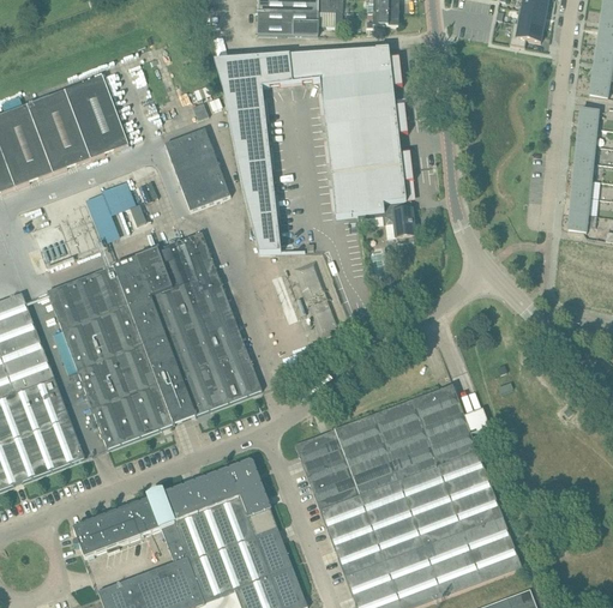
[(372,10),(397,10),(398,0),(366,0),(366,1),(367,1),(367,0),(373,0),(372,10)]
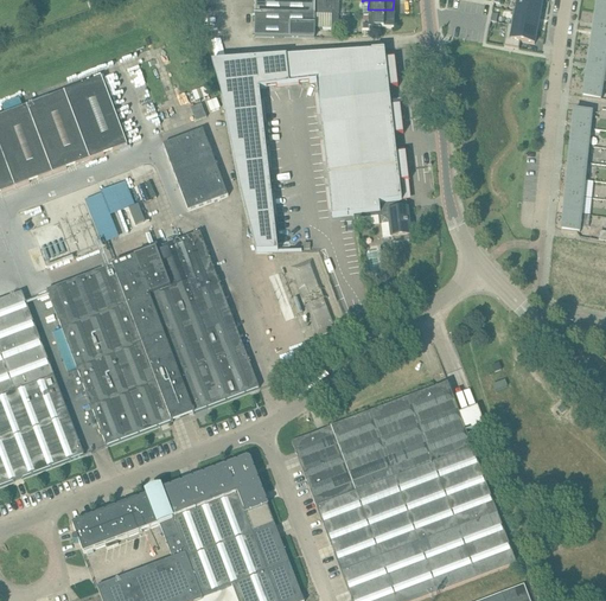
[(515,6),(515,7),(538,12),(541,0),(516,0),(515,5),(515,6)]
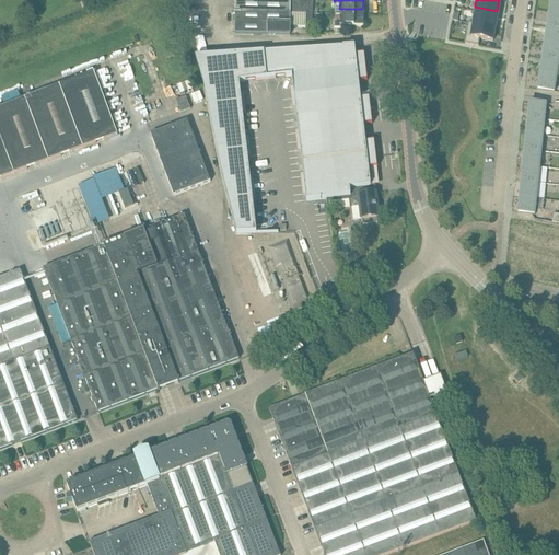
[(470,18),(469,19),(495,23),(497,11),(475,7),(475,6),(473,6),(470,16),(470,18)]
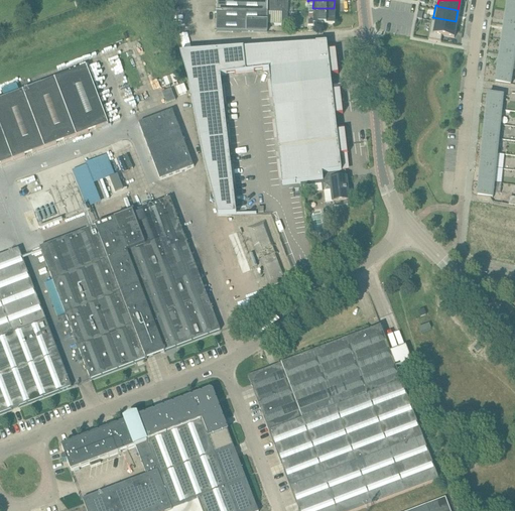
[(503,19),(514,21),(514,6),(505,5),(503,19)]
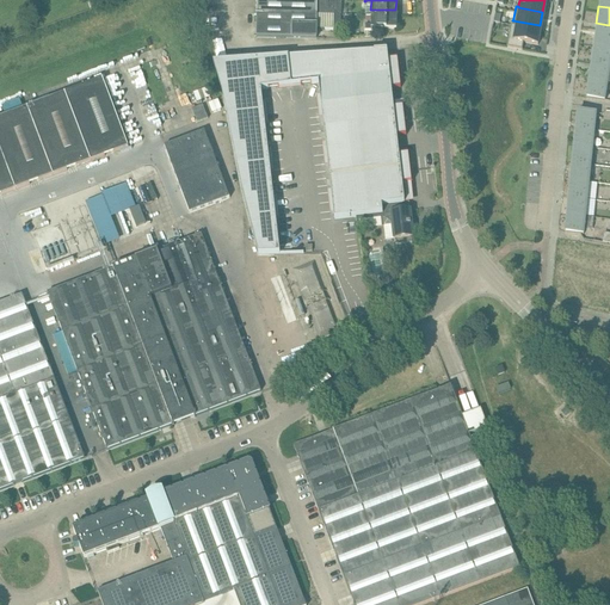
[(256,7),(254,31),(315,32),(315,31),(313,31),(313,26),(315,26),(316,8),(315,8),(256,7)]
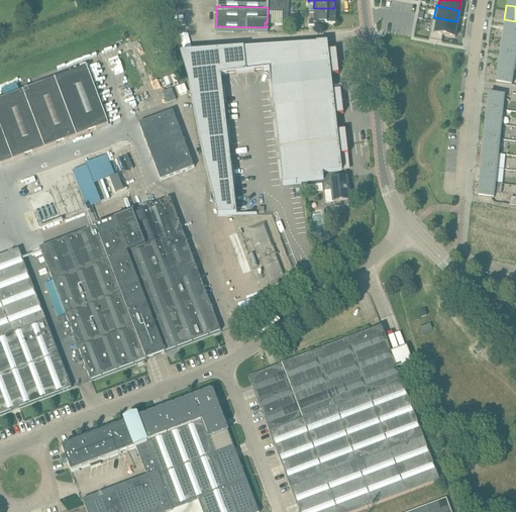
[(334,8),(313,8),(313,16),(309,16),(309,15),(308,15),(308,20),(307,20),(307,21),(323,21),(323,19),(334,19),(334,8)]
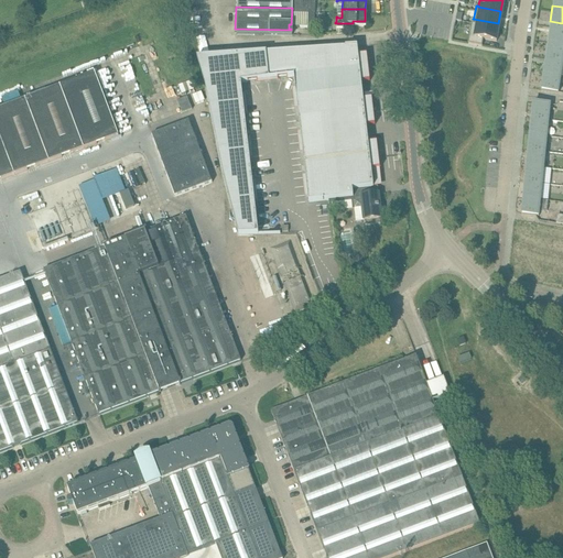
[(468,29),(467,37),(480,41),(483,33),(496,36),(498,23),(473,19),(474,18),(473,18),(471,18),(468,29)]
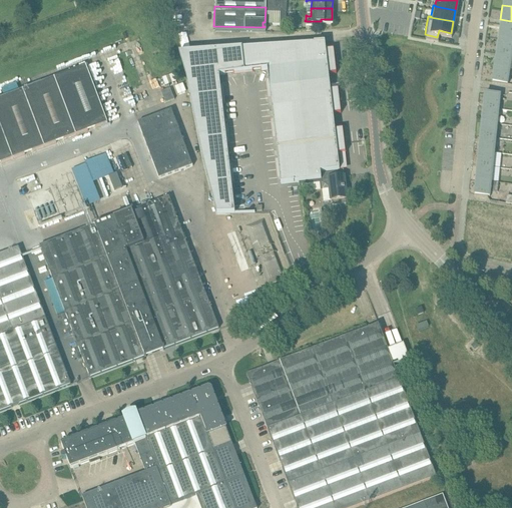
[(511,21),(500,19),(498,34),(511,35),(511,21)]
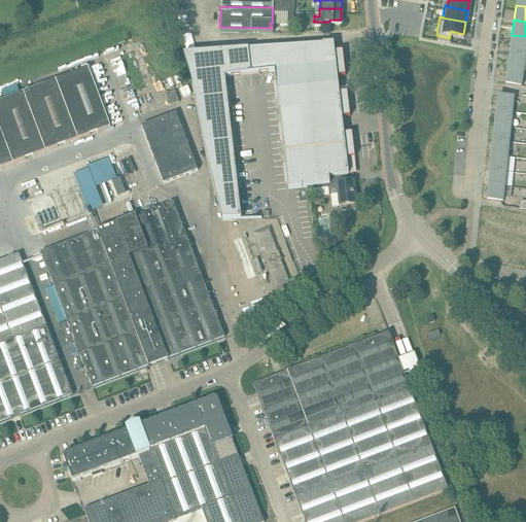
[(525,36),(512,35),(510,49),(525,53),(525,51),(525,36)]
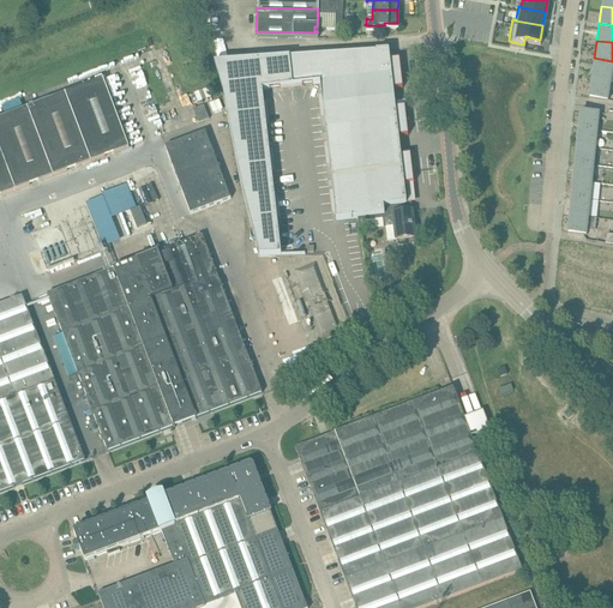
[(355,73),(400,68),(398,54),(389,55),(388,46),(352,48),(355,73)]
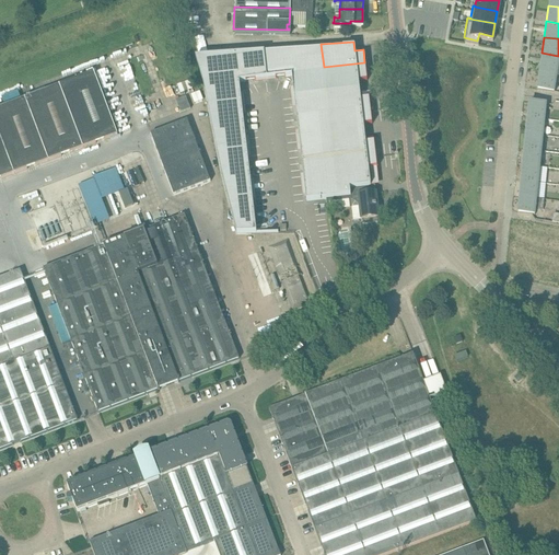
[(260,48),(259,48),(263,73),(291,71),(324,67),(321,44),(260,48)]
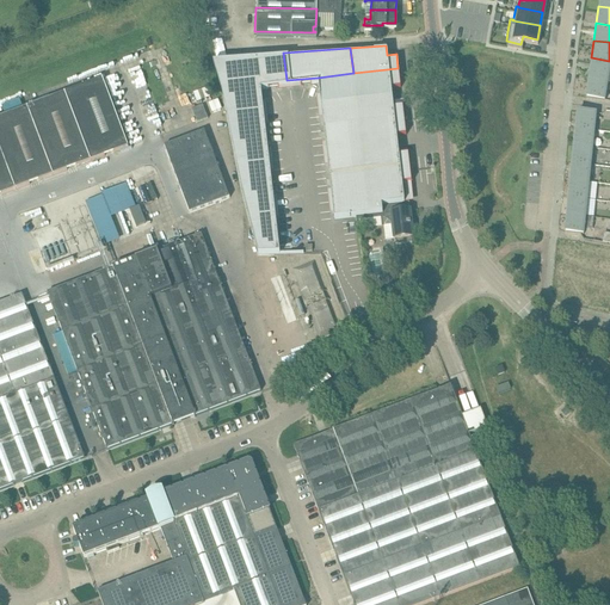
[(287,80),(283,53),(211,57),(221,88),(260,84),(287,80)]
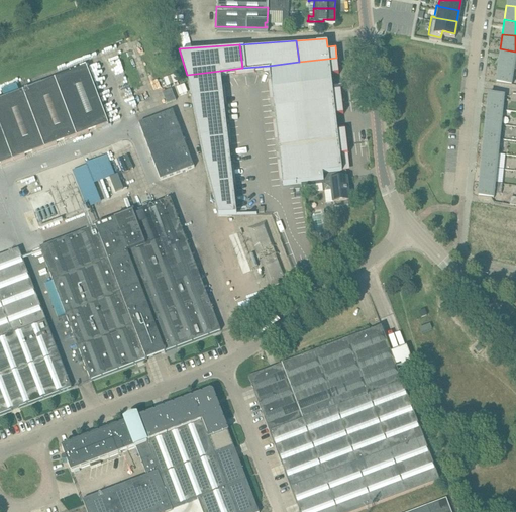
[(498,64),(513,66),(515,52),(500,48),(498,64)]
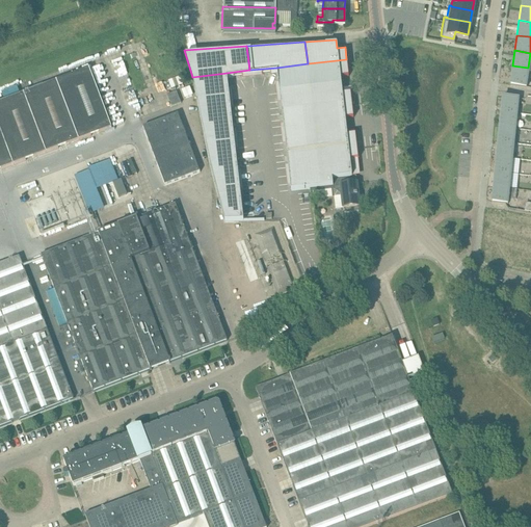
[(348,72),(346,59),(308,63),(310,84),(341,81),(340,73),(348,72)]
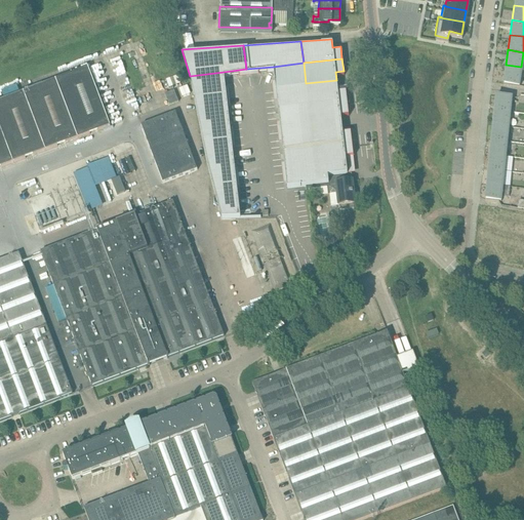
[(304,63),(273,67),(275,86),(306,83),(304,63)]
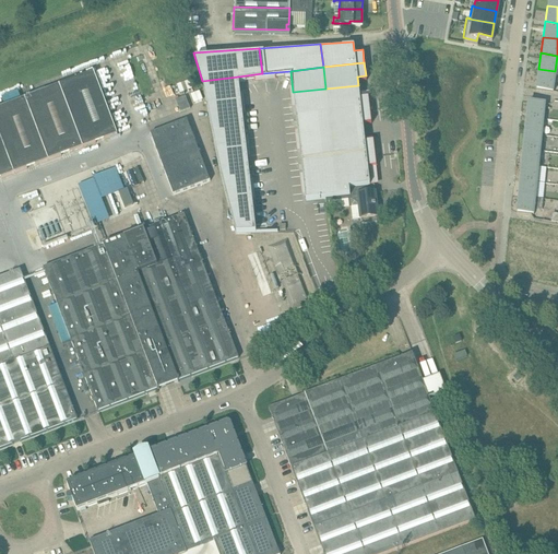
[(0,173),(80,143),(116,129),(93,68),(0,102),(0,173)]
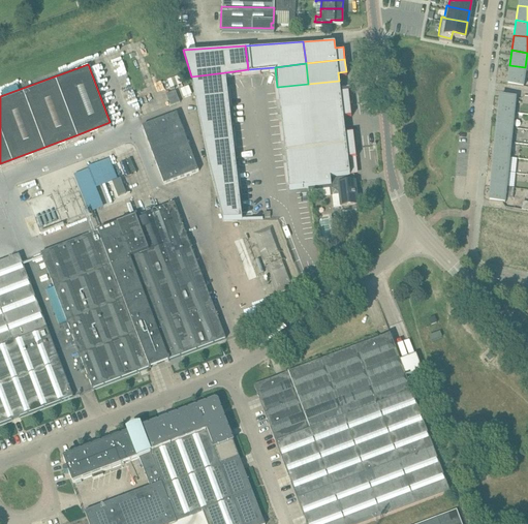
[(523,82),(525,67),(509,65),(506,80),(523,82)]
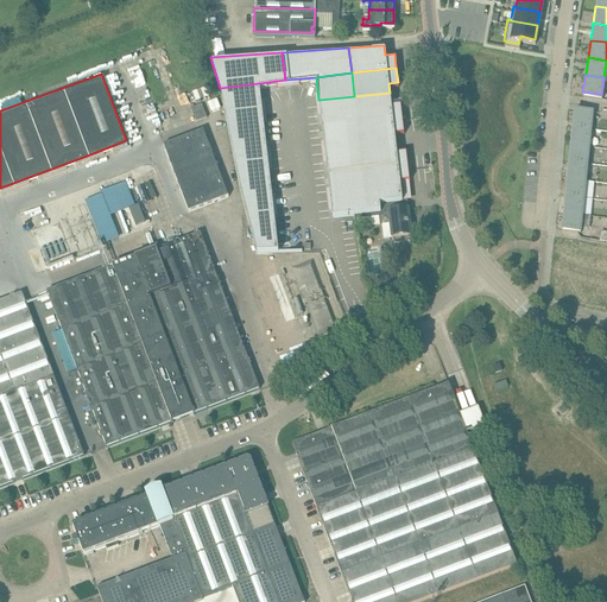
[(189,88),(193,96),(206,92),(202,82),(189,88)]
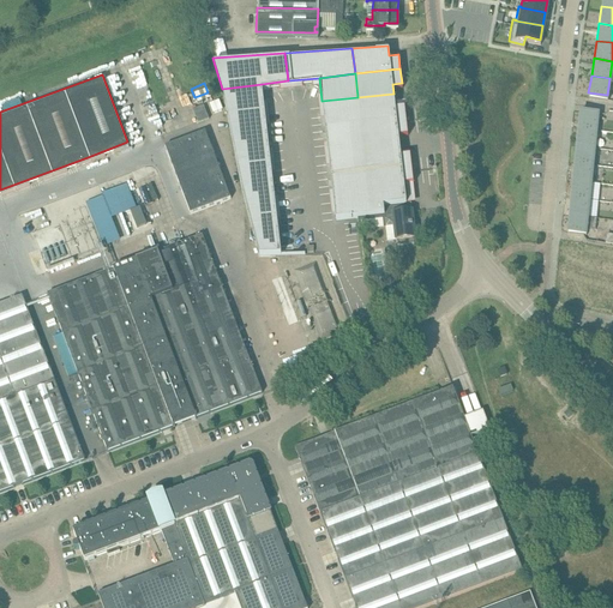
[(264,108),(262,84),(222,89),(227,112),(264,108)]
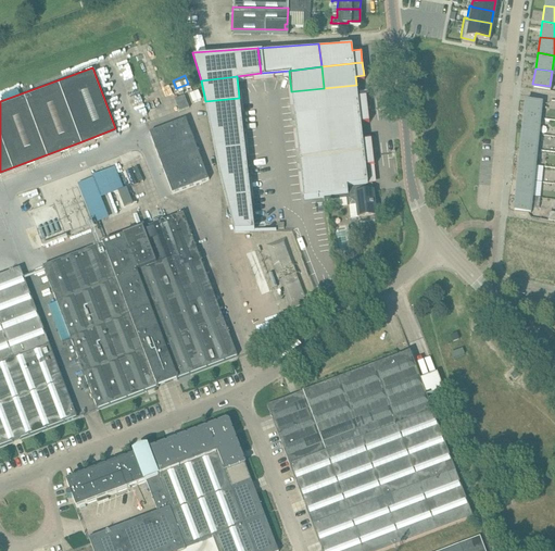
[(324,88),(326,110),(367,105),(366,92),(357,94),(357,92),(356,85),(324,88)]
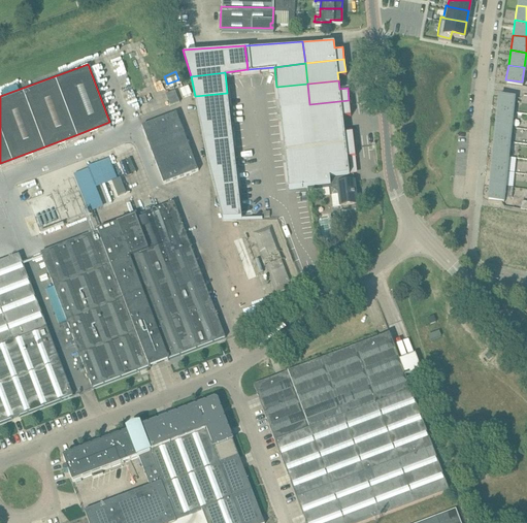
[(278,107),(309,104),(307,84),(276,87),(278,107)]
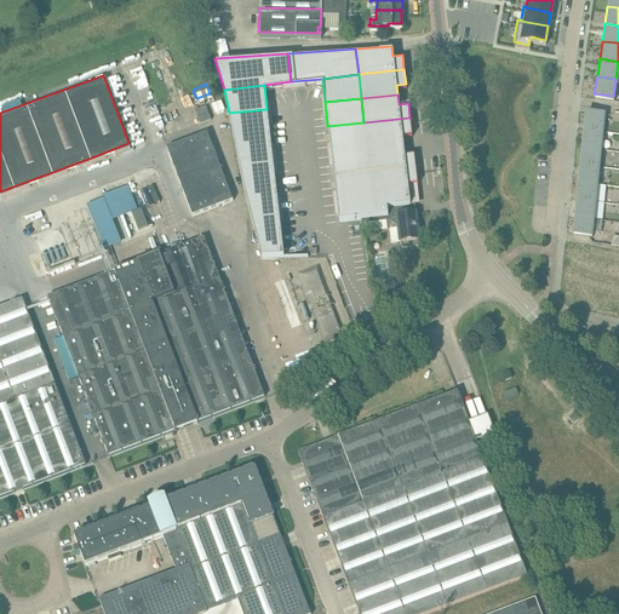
[(205,101),(194,104),(199,119),(210,114),(205,101)]
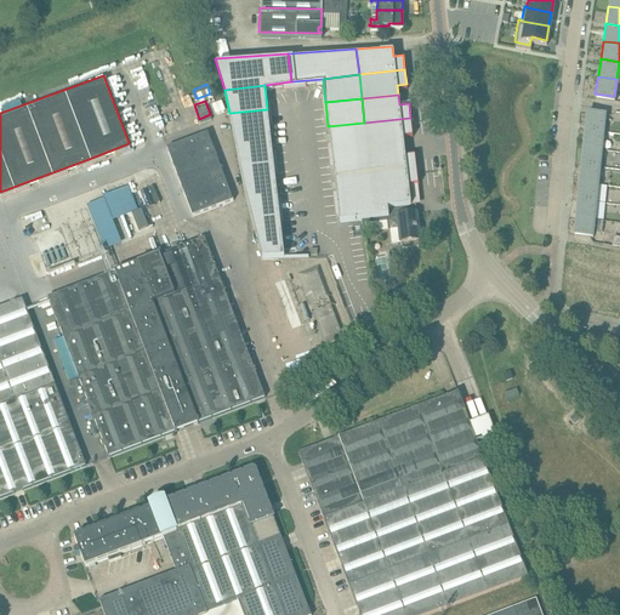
[(586,107),(584,125),(603,126),(604,109),(586,107)]
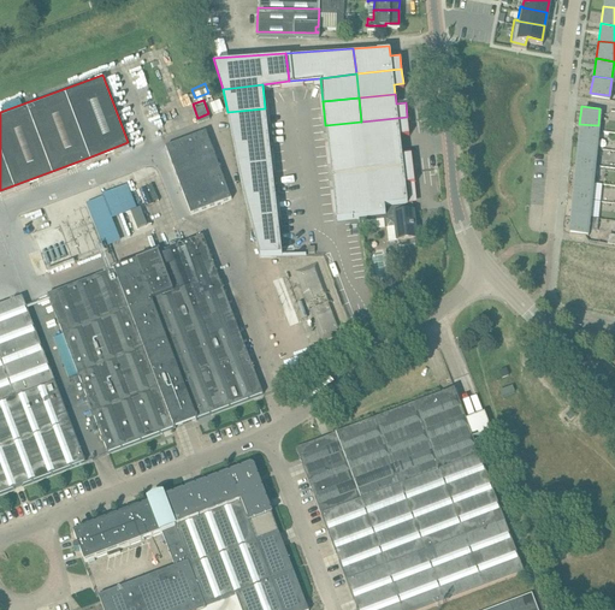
[(267,132),(265,108),(228,112),(232,136),(267,132)]
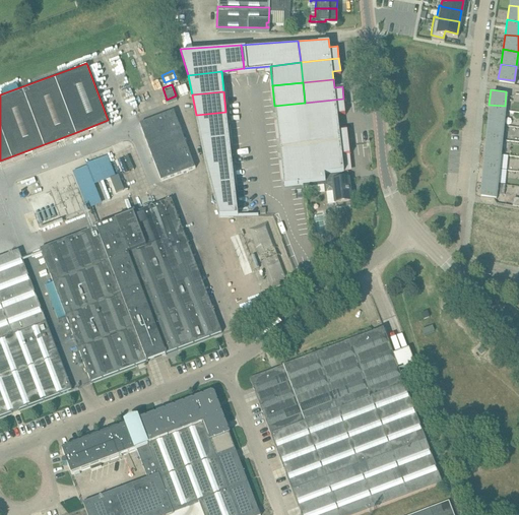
[(343,99),(305,103),(308,123),(337,119),(336,111),(344,110),(343,99)]
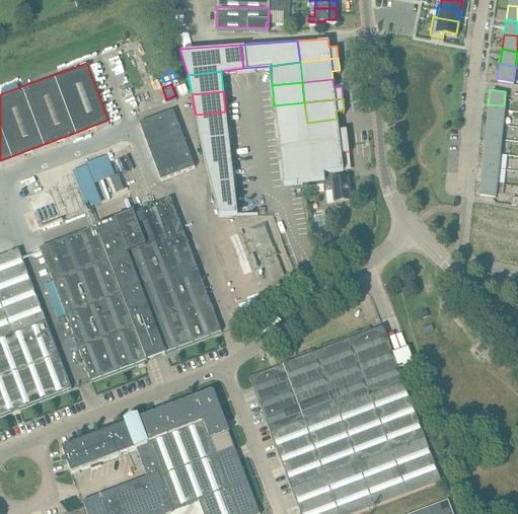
[(307,123),(304,102),(274,105),(277,126),(307,123)]
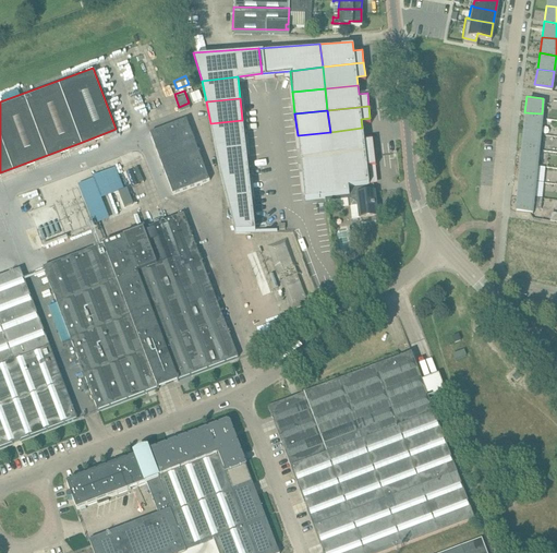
[(540,130),(542,113),(524,112),(523,128),(540,130)]
